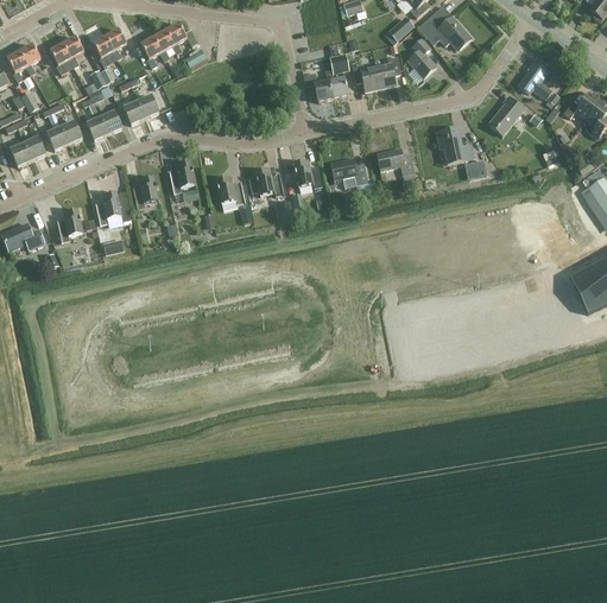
[(343,2),(347,14),(362,10),(360,0),(352,0),(343,2)]
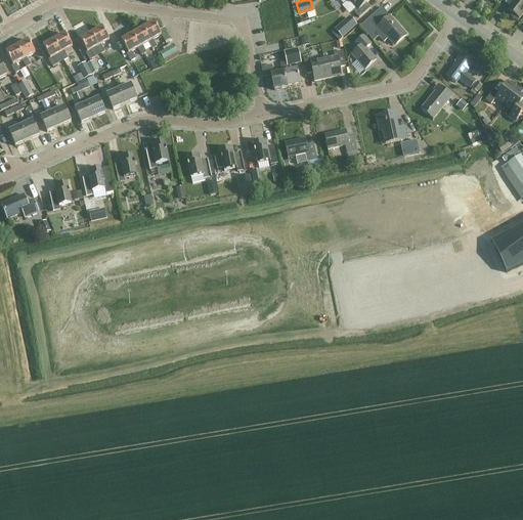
[(358,14),(369,4),(365,0),(351,0),(355,5),(352,7),(358,14)]
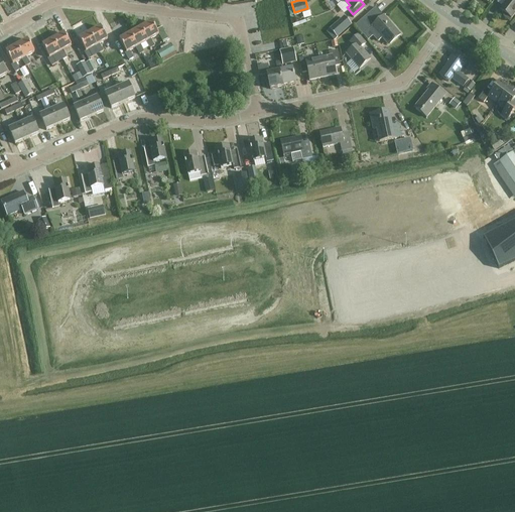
[(503,0),(499,6),(504,10),(503,13),(509,17),(510,15),(511,15),(514,9),(514,0),(503,0)]
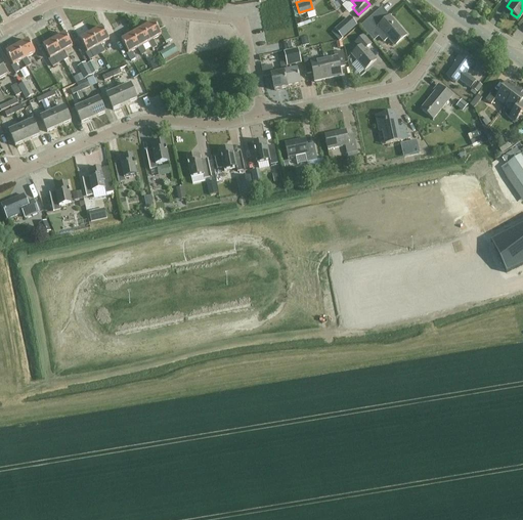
[(381,20),(373,11),(360,23),(374,37),(378,33),(383,39),(388,35),(393,41),(405,31),(389,12),(381,20)]
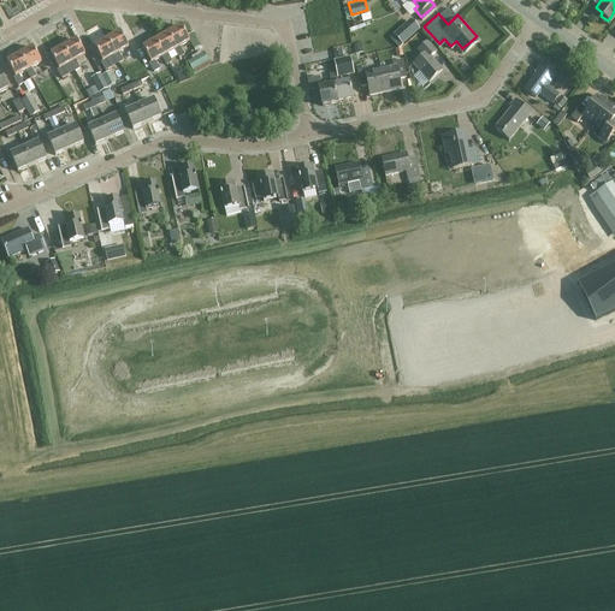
[(394,30),(402,41),(419,25),(411,16),(394,30)]
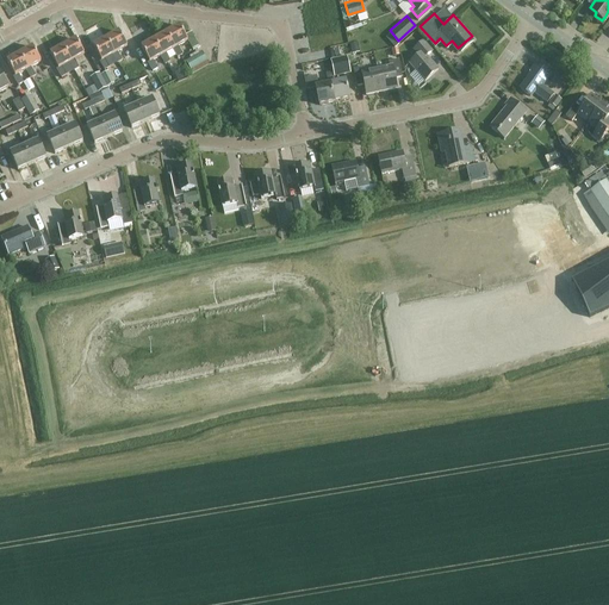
[(184,31),(179,22),(166,29),(174,44),(173,45),(178,54),(182,50),(178,42),(187,37),(193,47),(200,43),(192,27),(184,31)]
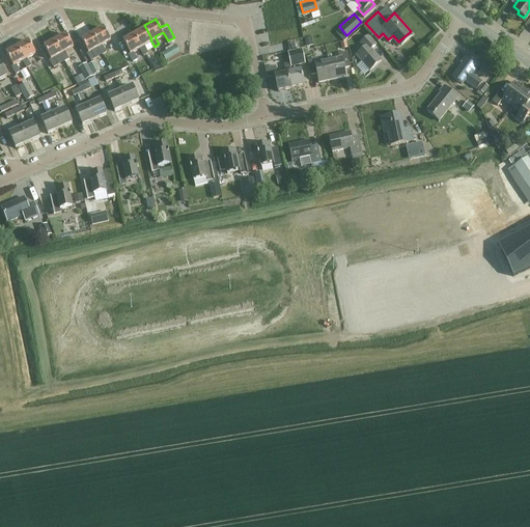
[(102,51),(106,49),(102,42),(110,37),(103,24),(92,30),(99,44),(98,44),(102,51)]
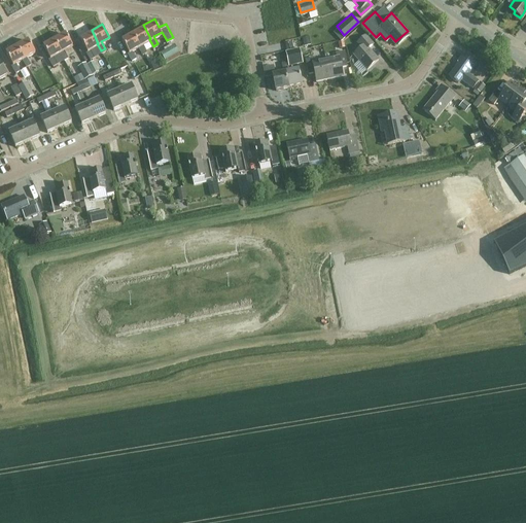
[(142,42),(149,39),(150,38),(143,25),(133,31),(140,44),(138,44),(142,51),(146,49),(142,42)]
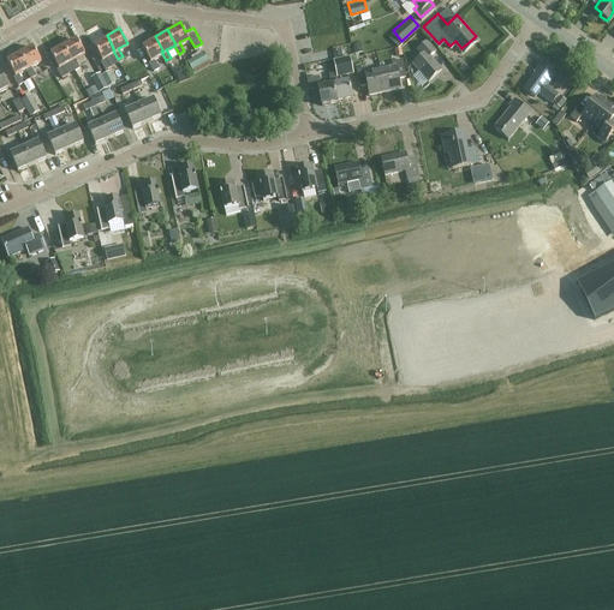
[(105,55),(113,51),(114,51),(107,35),(94,42),(101,57),(100,58),(105,66),(109,64),(105,55)]
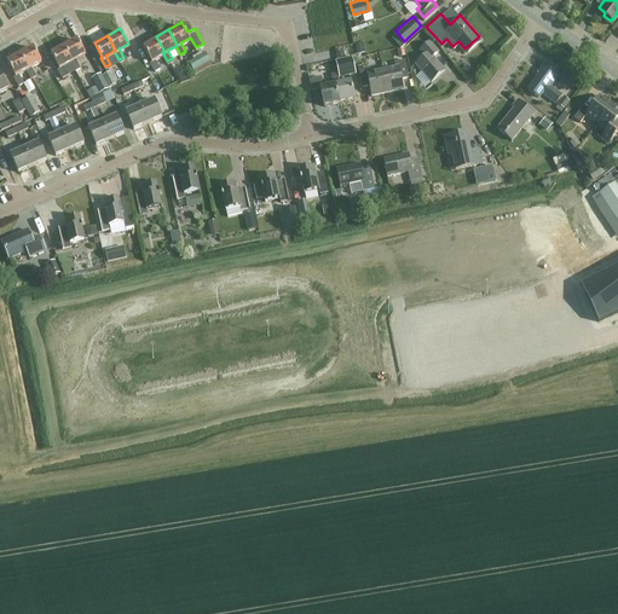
[(75,68),(80,65),(75,56),(85,51),(76,36),(63,44),(71,58),(70,59),(75,68)]
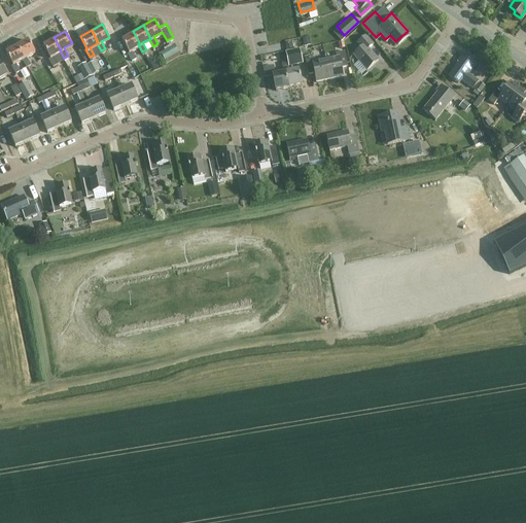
[(132,48),(138,44),(140,44),(133,31),(121,37),(129,49),(128,50),(132,58),(136,56),(132,48)]
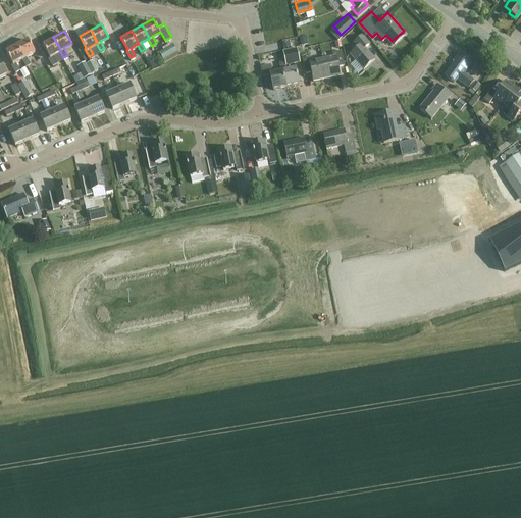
[(350,51),(363,66),(374,56),(364,45),(369,41),(362,32),(354,39),(358,44),(350,51)]
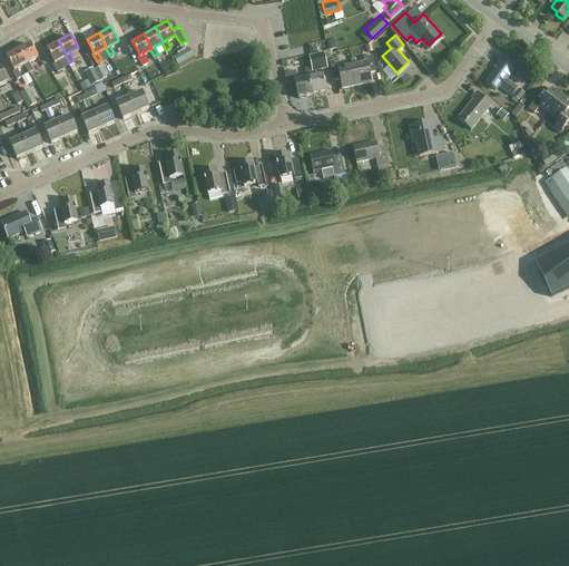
[(326,38),(329,47),(335,46),(333,36),(326,38)]
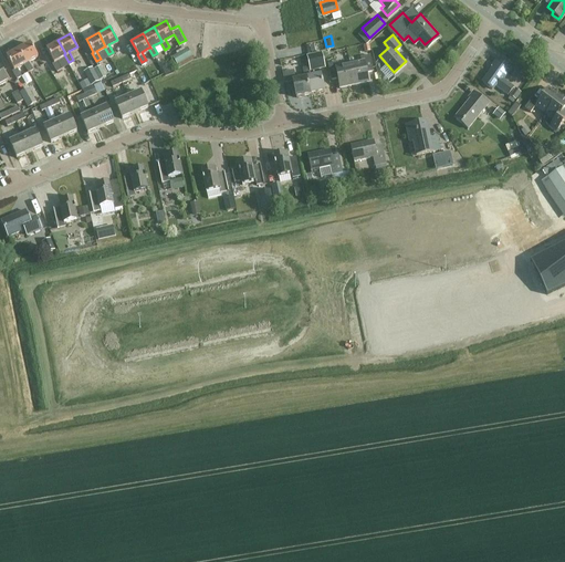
[(28,69),(33,66),(29,59),(38,53),(30,40),(18,47),(25,60),(23,61),(28,69)]
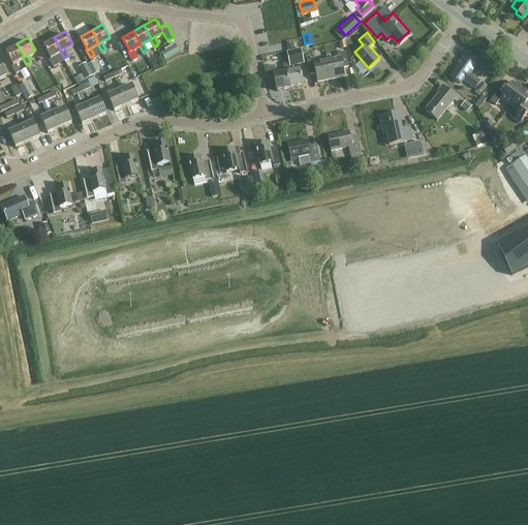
[(53,54),(60,51),(61,50),(54,37),(43,43),(50,56),(49,56),(53,64),(57,61),(53,54)]
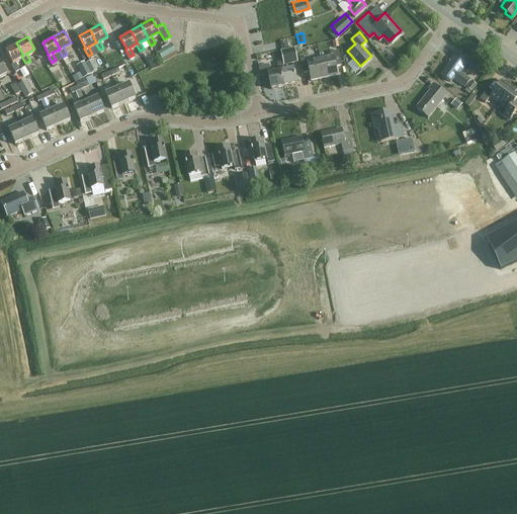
[(156,50),(161,59),(162,60),(177,52),(171,40),(156,50)]
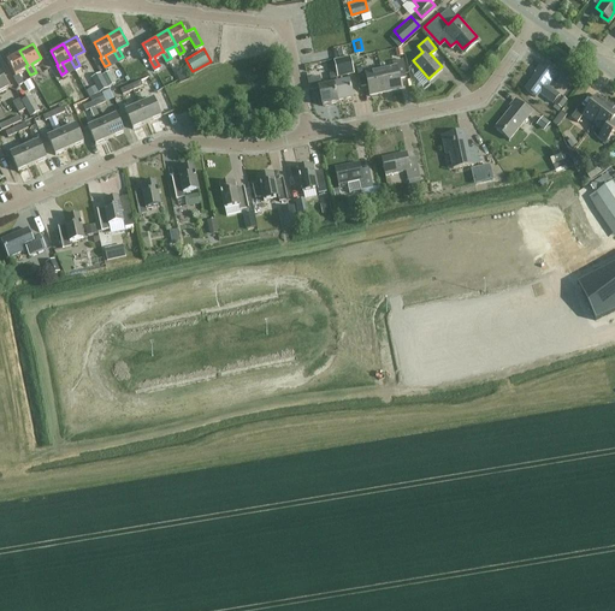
[(18,71),(25,66),(28,65),(19,51),(6,58),(15,72),(13,73),(18,82),(23,79),(18,71)]
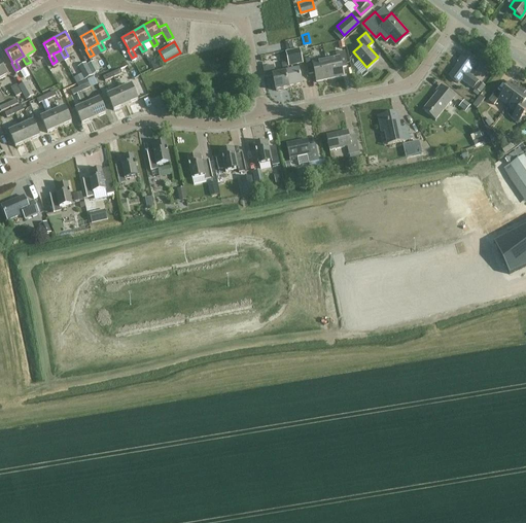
[(303,60),(300,45),(280,49),(282,59),(287,58),(288,63),(303,60)]
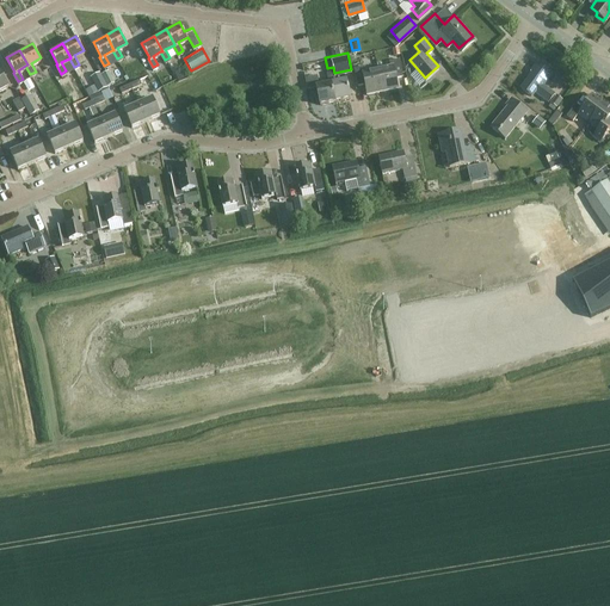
[(382,88),(398,85),(395,74),(402,73),(399,56),(389,57),(389,62),(377,66),(382,88)]
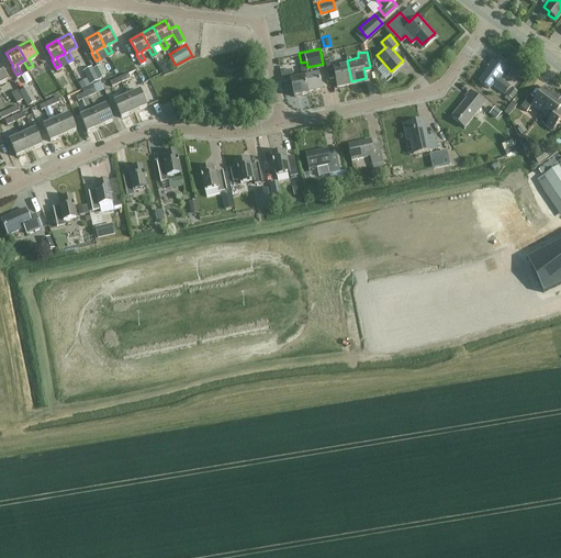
[(507,65),(493,54),(486,63),(490,65),(479,78),(489,85),(491,81),(504,91),(509,82),(500,75),(507,65)]
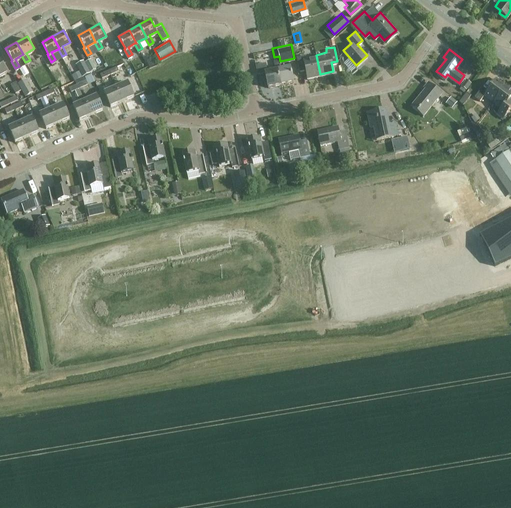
[(320,74),(316,55),(305,57),(305,53),(296,54),(299,69),(305,68),(307,76),(320,74)]
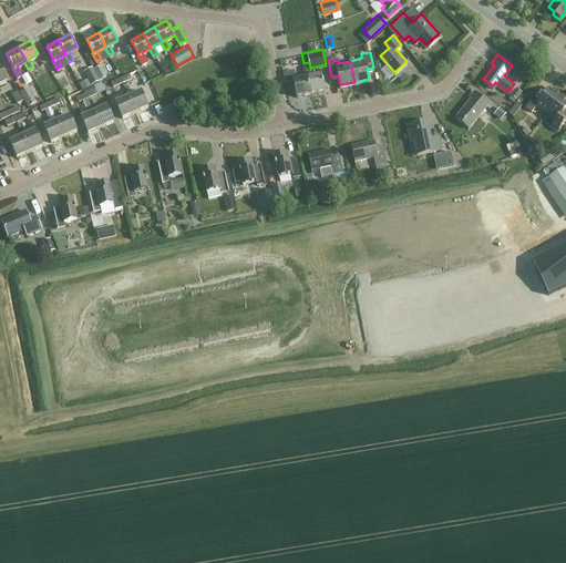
[(170,61),(162,64),(165,72),(173,68),(170,61)]
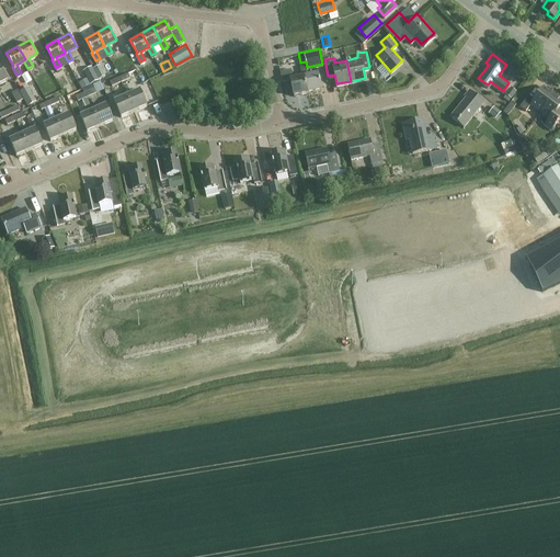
[(92,66),(98,77),(105,74),(100,63),(92,66)]
